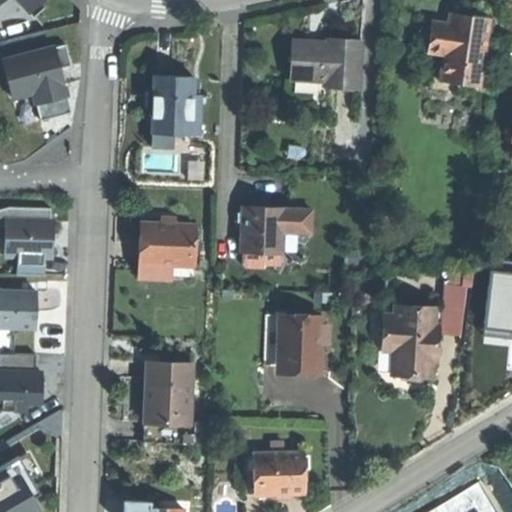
[(0,0),(0,1),(1,0),(19,0),(30,12),(43,0),(0,0)]
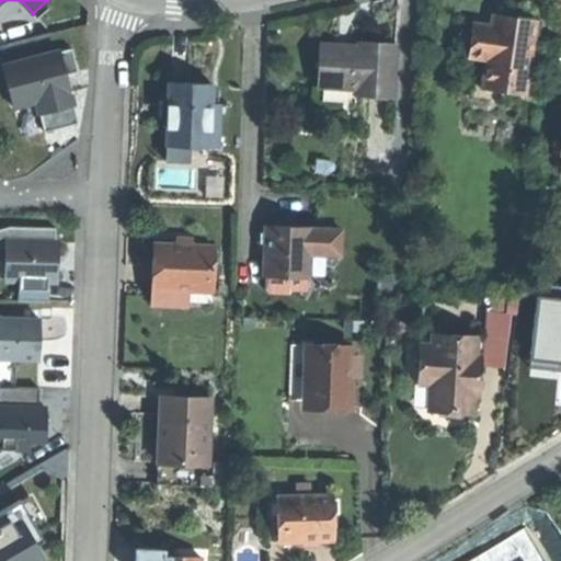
[(471,55),(489,57),(484,83),(527,90),(538,19),(517,16),(495,13),(493,24),(477,22),(471,55)]
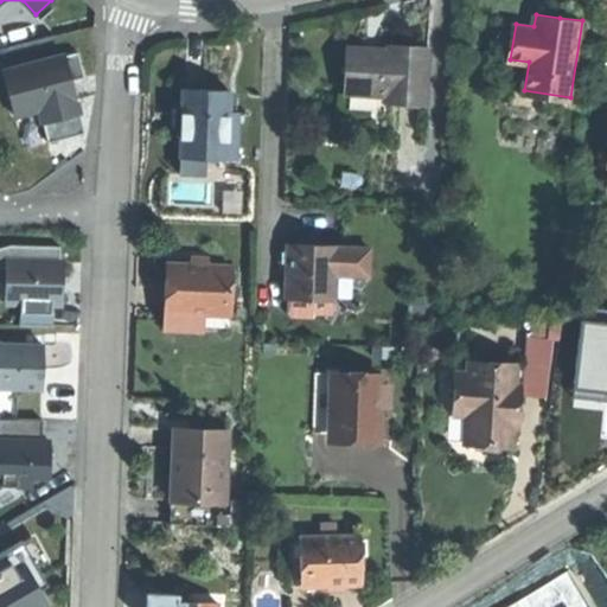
[(383,103),(426,106),(428,46),(402,45),(387,44),(387,49),(345,46),(343,94),(384,96),(383,103)]
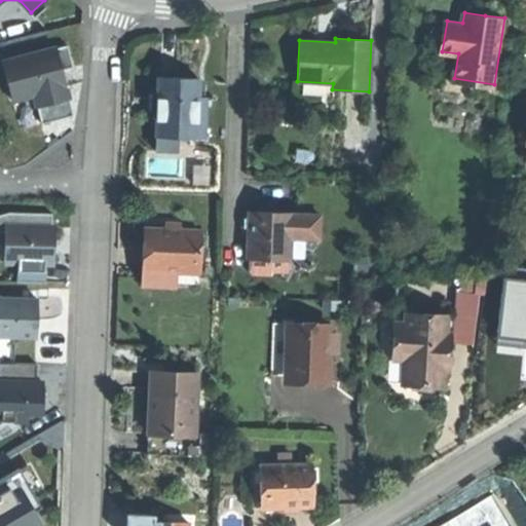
[(62,70),(73,67),(67,46),(3,62),(12,100),(34,95),(41,123),(73,115),(62,70)]
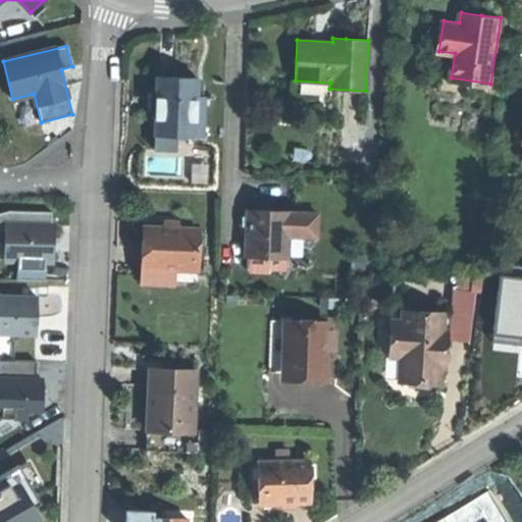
[(161,138),(183,138),(208,139),(209,96),(203,96),(204,80),(183,79),(163,79),(161,138)]
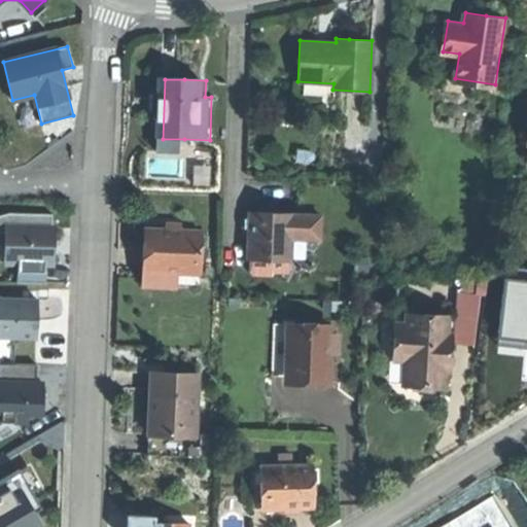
[(183,153),(184,139),(163,139),(163,152),(183,153)]
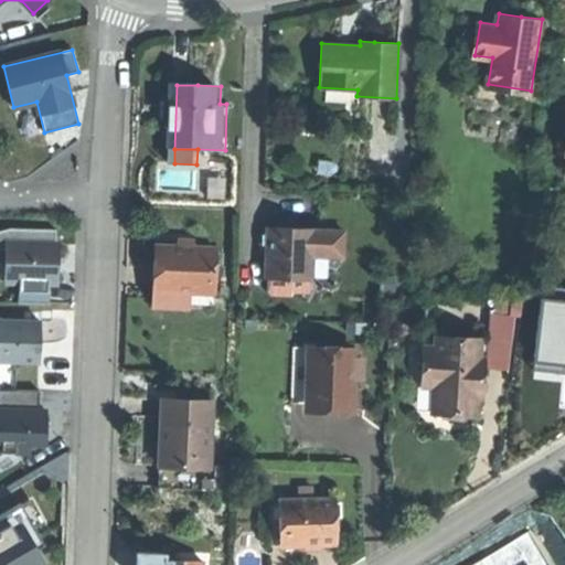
[(266,277),(309,279),(312,230),(268,226),(267,252),(266,277)]
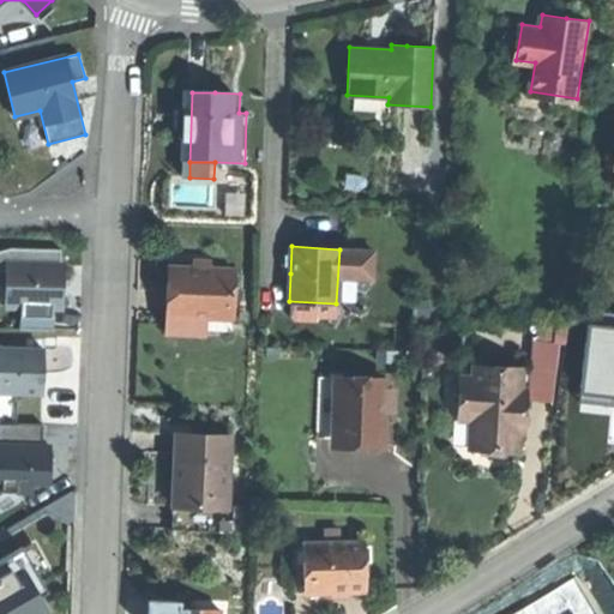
[(0,270),(6,270),(7,264),(60,265),(61,250),(11,247),(0,250),(0,270)]
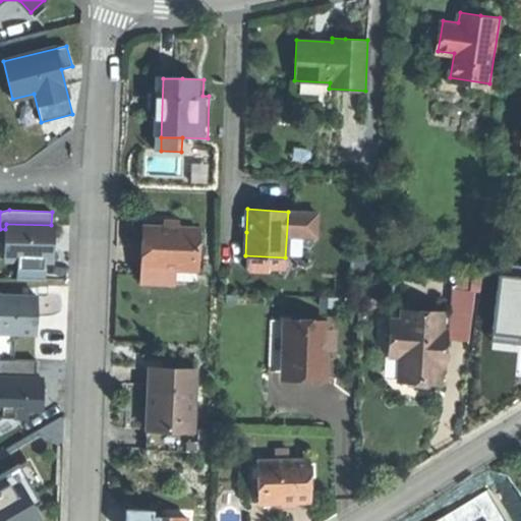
[(51,225),(6,224),(5,229),(5,259),(18,259),(44,261),(53,261),(54,225),(51,225)]
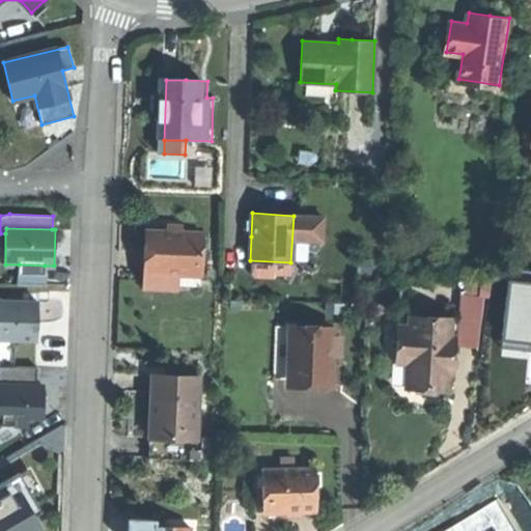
[(143,273),(200,275),(202,233),(145,231),(144,253),(143,273)]
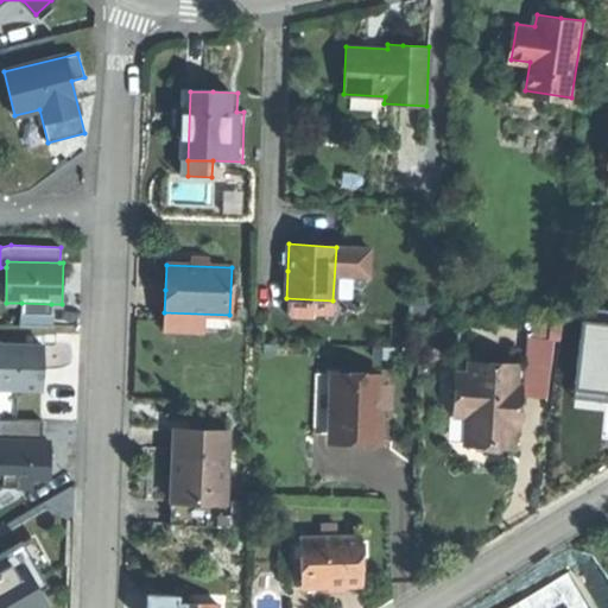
[(331,316),(333,301),(286,298),(285,314),(331,316)]
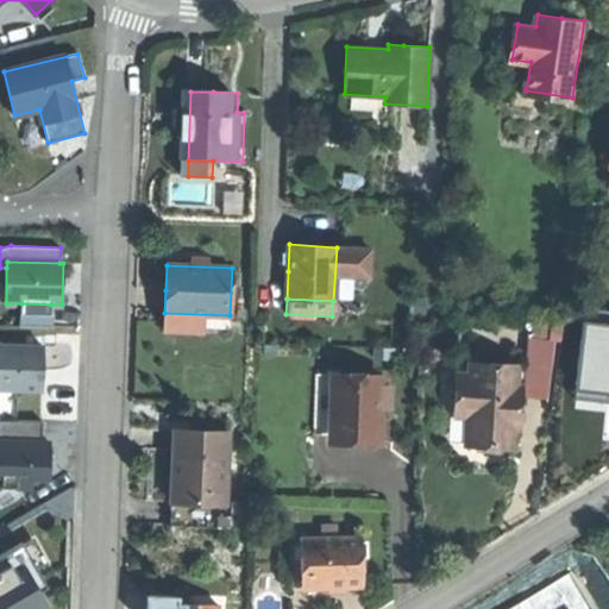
[(608,303),(571,300),(560,388),(608,393),(608,303)]
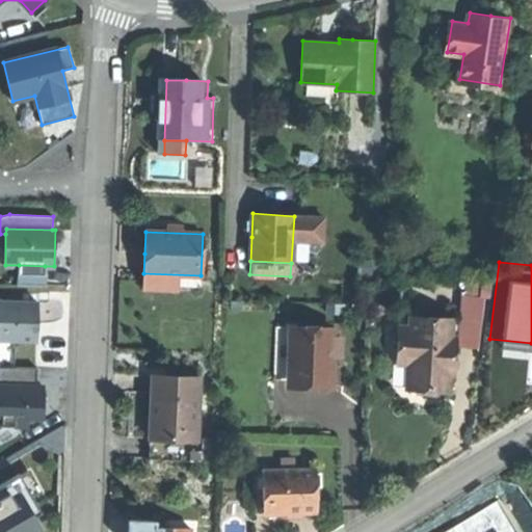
[(45,266),(19,265),(19,285),(44,285),(45,266)]
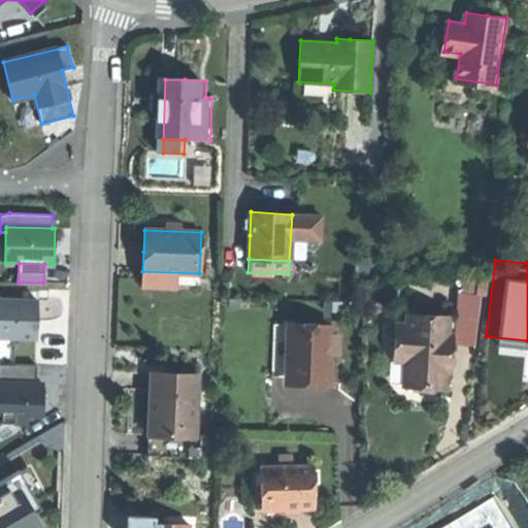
[(199,289),(199,273),(142,271),(142,287),(199,289)]
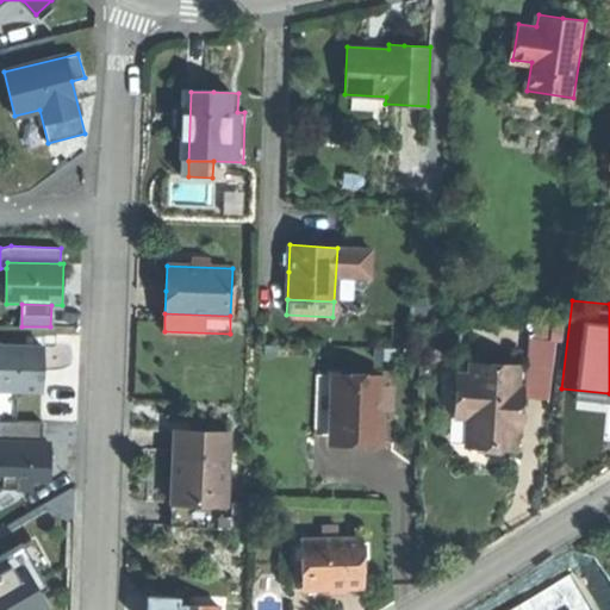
[(43,347),(0,346),(0,390),(42,391),(43,372),(43,347)]
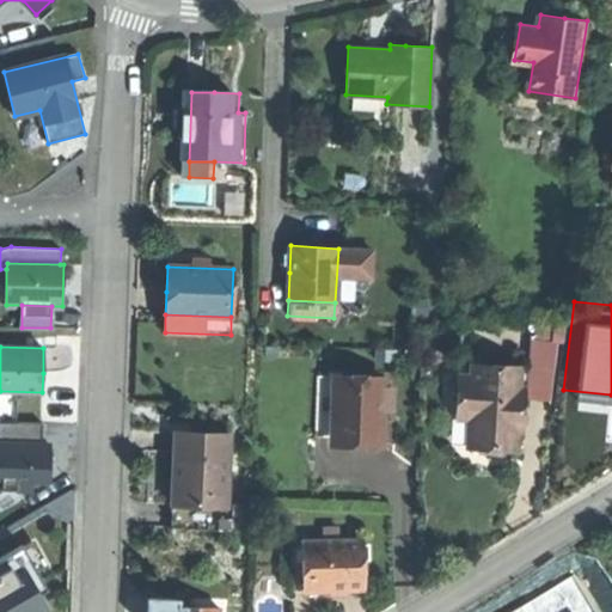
[(471,374),(466,374),(464,416),(469,416),(467,445),(491,446),(515,447),(516,428),(520,428),(522,386),(518,386),(519,366),(471,363),(471,374)]
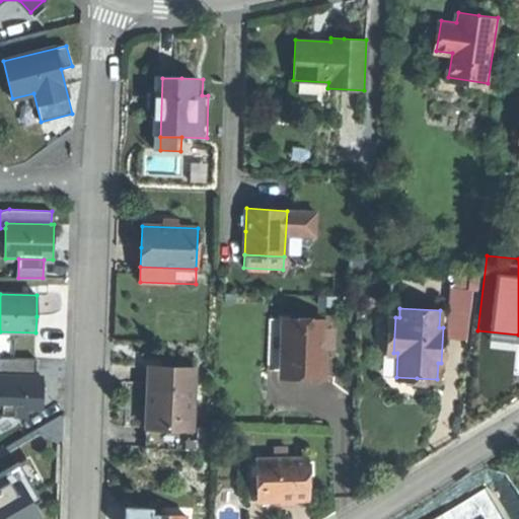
[(283,319),(268,318),(267,370),(282,370),(283,319)]
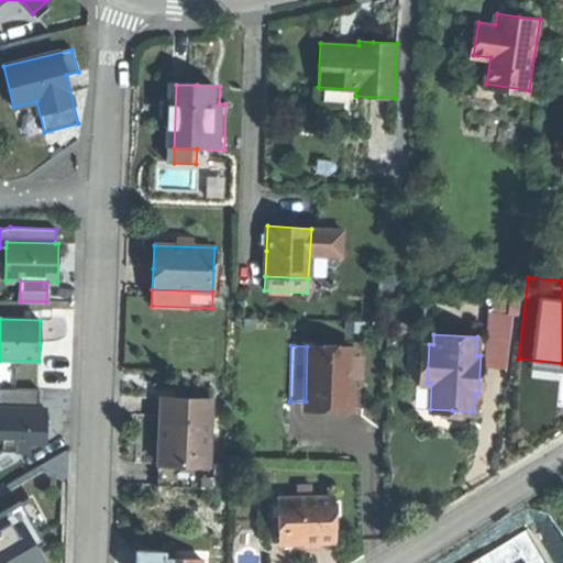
[(350,377),(351,355),(351,348),(307,346),(306,401),(350,403),(350,390),(350,377)]
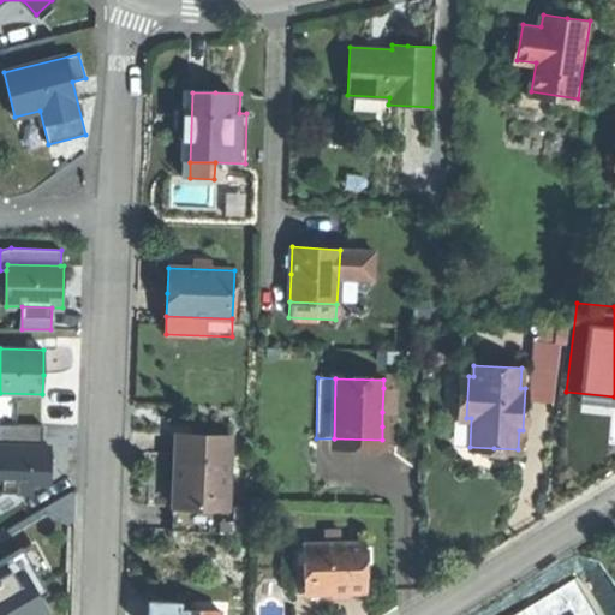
[(393,388),(383,388),(382,412),(392,412),(393,388)]
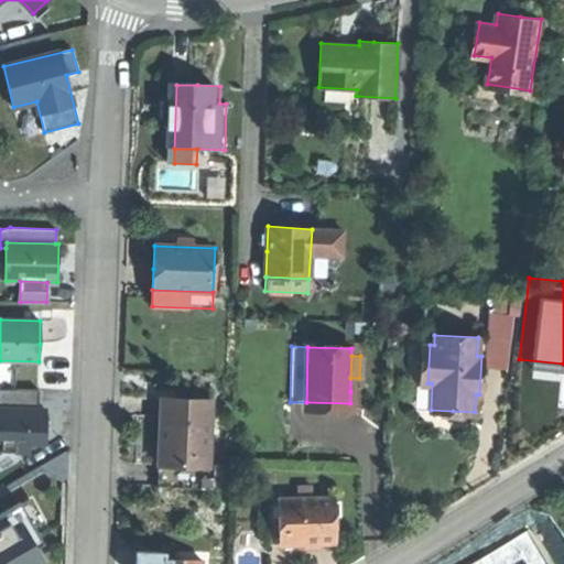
[(40,390),(0,389),(0,470),(0,472),(21,459),(21,452),(30,452),(30,442),(45,442),(46,421),(46,410),(39,410),(40,390)]
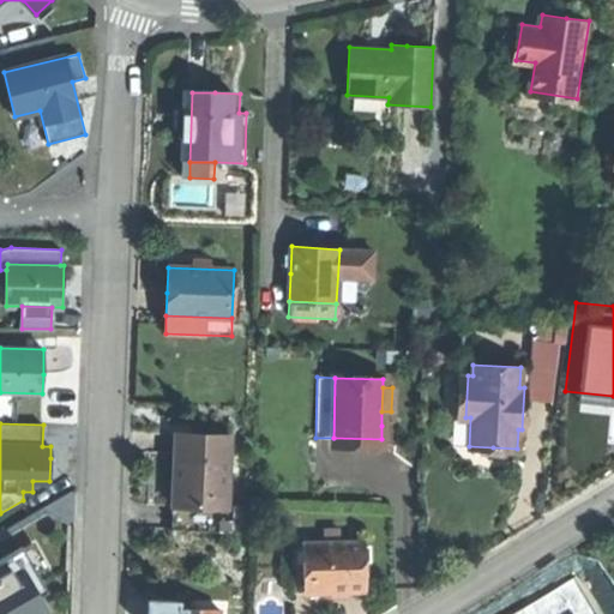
[(172,531),(226,533),(229,435),(175,433),(174,469),(172,531)]
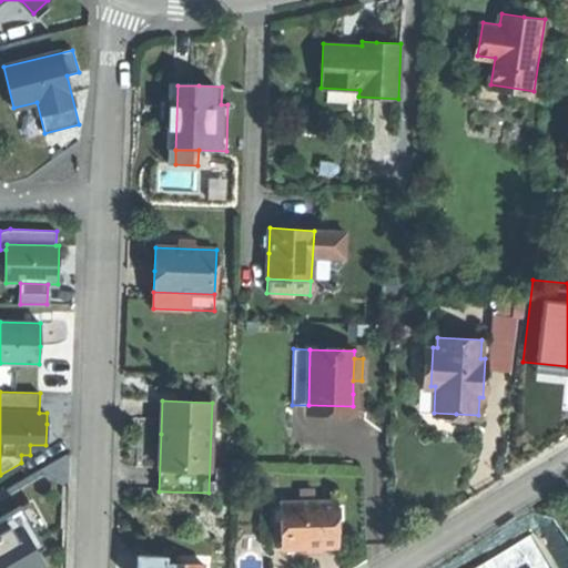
[(313,547),(338,546),(336,500),(286,503),(288,548),(313,547)]
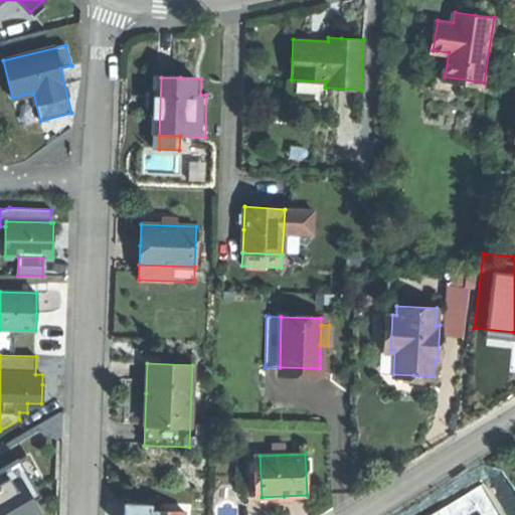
[(14,461),(0,469),(0,514),(32,514),(42,509),(14,461)]
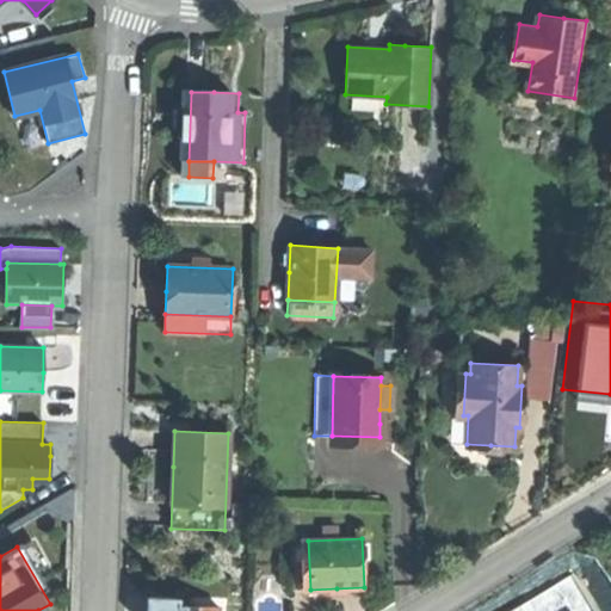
[(217,610),(218,608),(178,606),(179,599),(148,598),(147,610),(217,610)]
